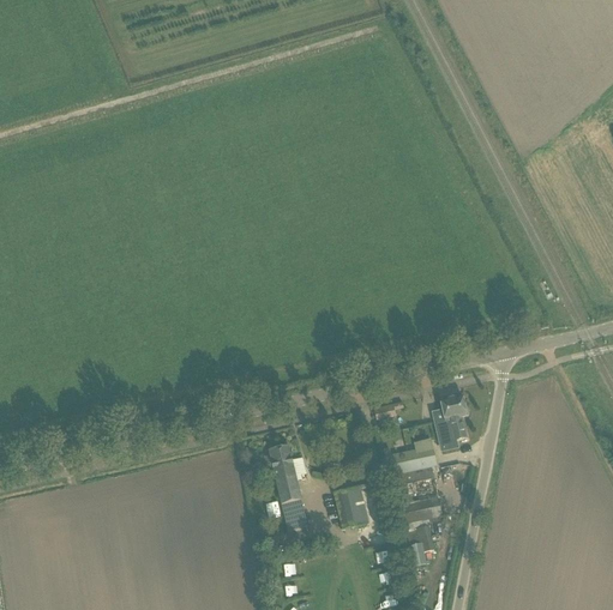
[(434,412),(436,420),(444,418),(449,441),(466,436),(461,416),(466,415),(462,396),(439,400),(442,411),(434,412)]
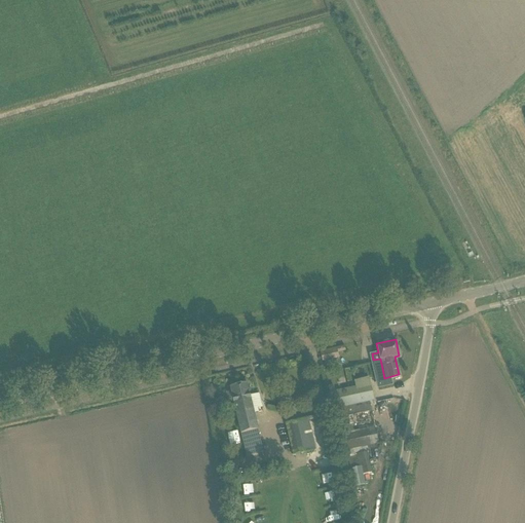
[(336,355),(334,350),(333,346),(320,349),(322,359),(336,355)]
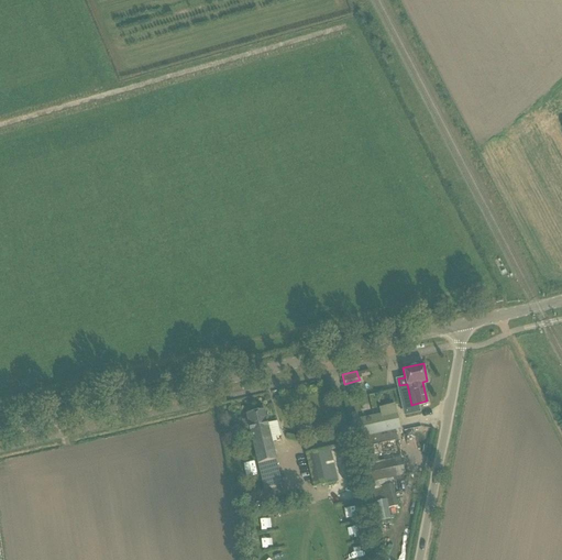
[(378,405),(379,412),(357,417),(356,409),(350,412),(352,424),(356,423),(371,483),(403,476),(403,472),(405,472),(399,449),(395,427),(404,426),(398,401),(378,405)]
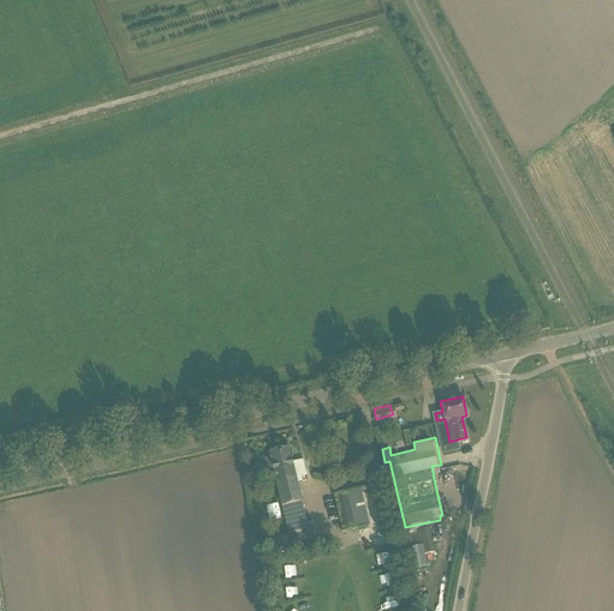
[(287,532),(307,526),(288,445),(268,450),(269,451),(263,455),(266,467),(273,467),(287,532)]
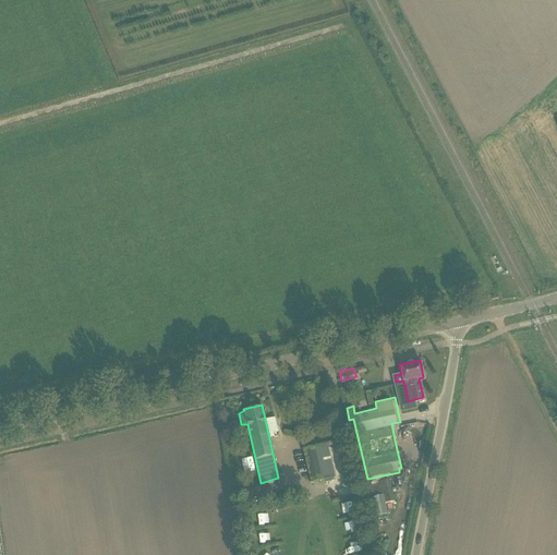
[(424,442),(427,422),(411,420),(408,438),(424,442)]
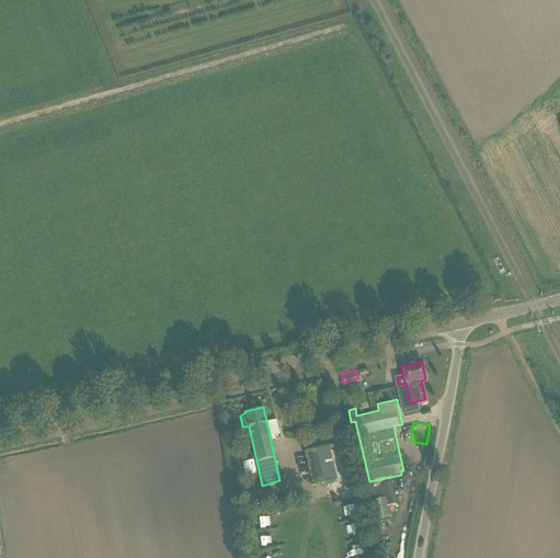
[(329,444),(304,451),(311,484),(336,478),(329,444)]
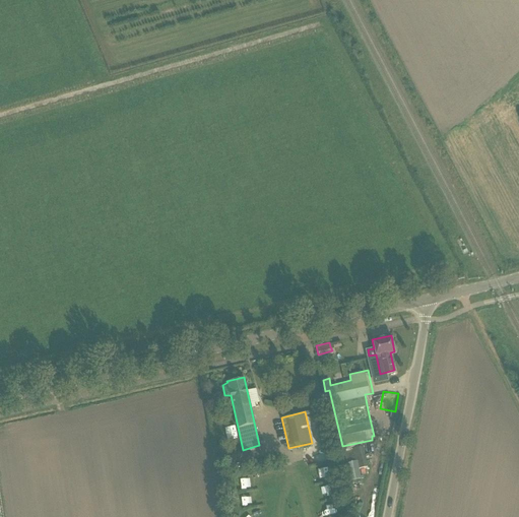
[(364,444),(353,446),(343,449),(347,469),(367,465),(364,452),(363,447),(363,446),(364,445),(364,444)]
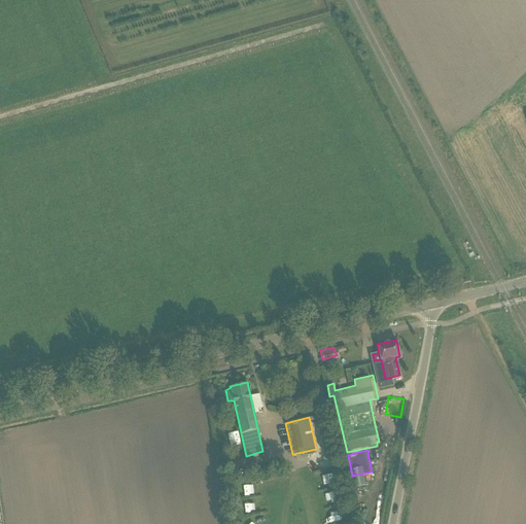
[(322,474),(324,484),(335,481),(331,472),(322,474)]
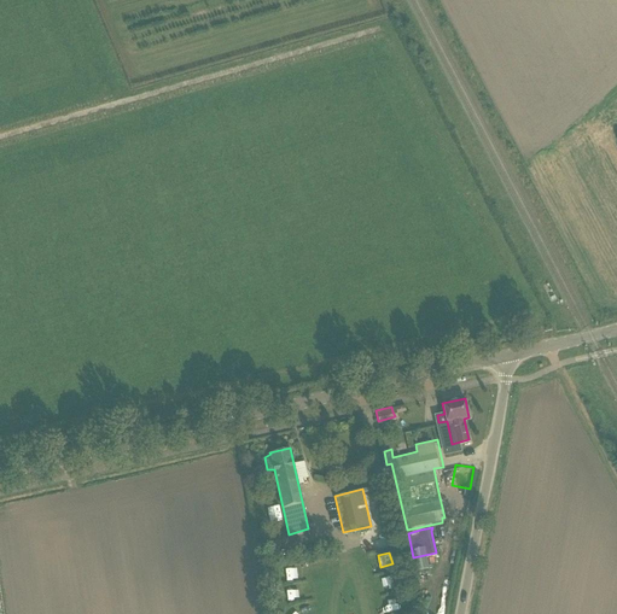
[(394,574),(382,576),(382,586),(395,586),(394,574)]
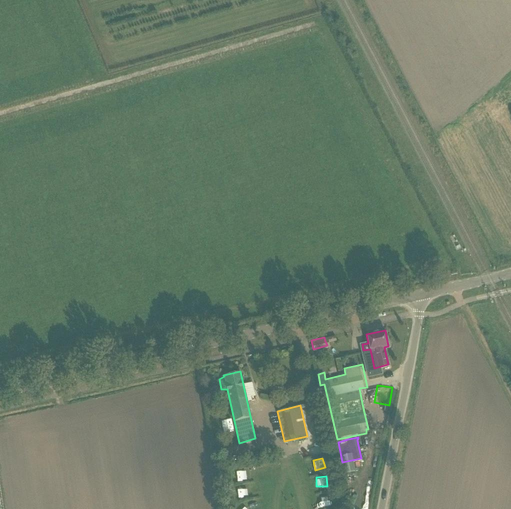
[(249,487),(237,488),(238,496),(250,494),(249,487)]
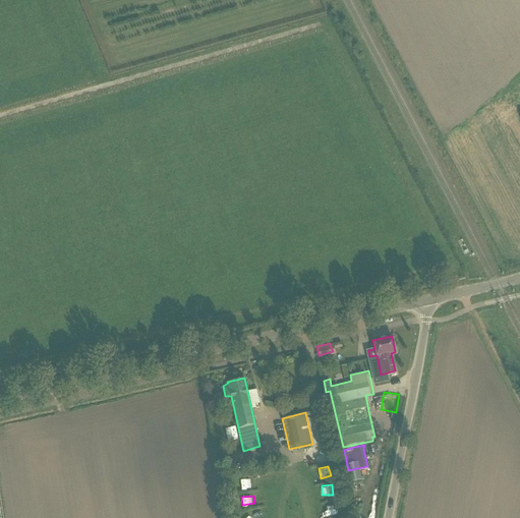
[(324,503),(325,512),(338,511),(338,503),(324,503)]
